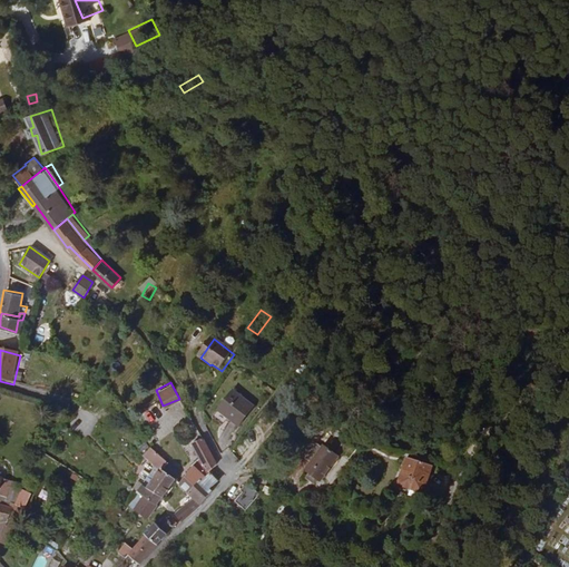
[(234,391),(213,419),(225,428),(229,421),(237,428),(254,407),(234,391)]
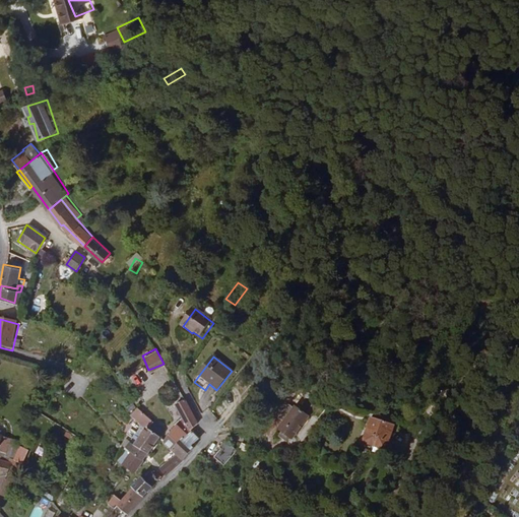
[(182,397),(173,404),(180,417),(173,426),(173,428),(163,440),(172,448),(182,436),(184,437),(190,431),(188,429),(195,421),(182,397)]
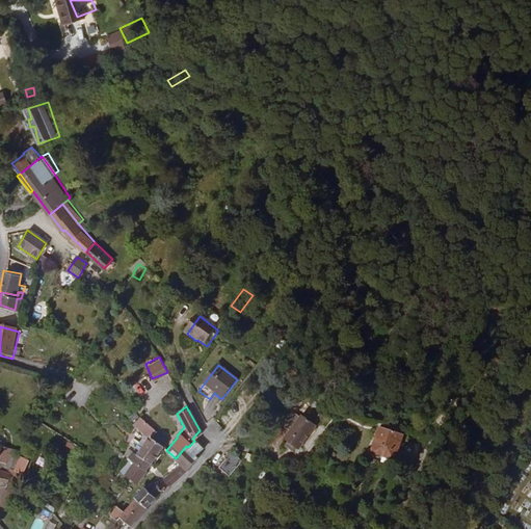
[(156,429),(139,416),(133,424),(142,431),(142,432),(150,438),(151,437),(155,430),(156,429)]
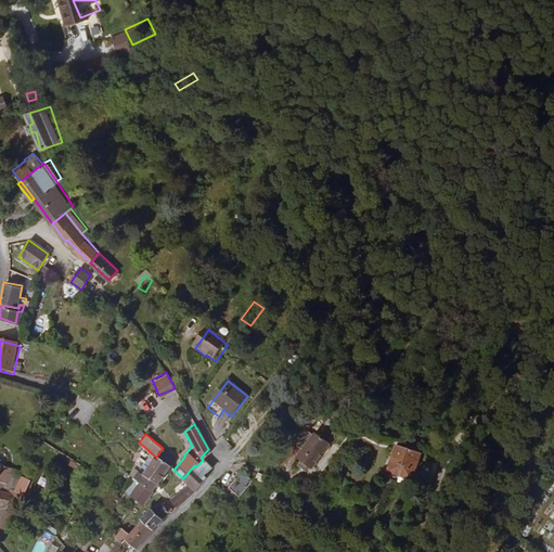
[(318,437),(301,461),(305,464),(313,470),(318,472),(333,448),(318,437)]
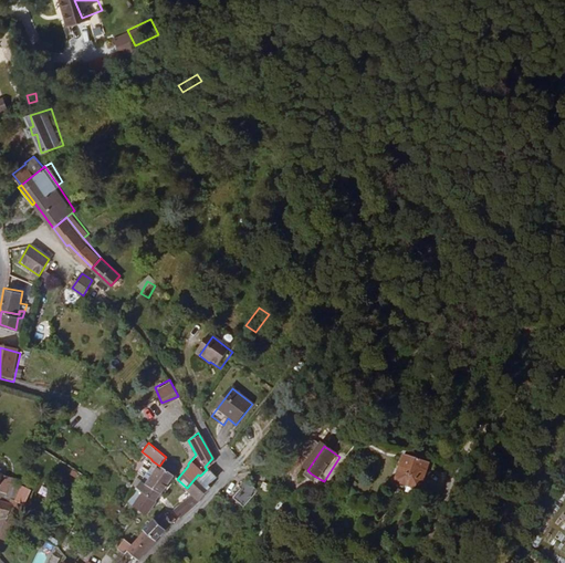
[(409,489),(415,490),(420,472),(425,473),(428,462),(400,456),(393,483),(409,489)]
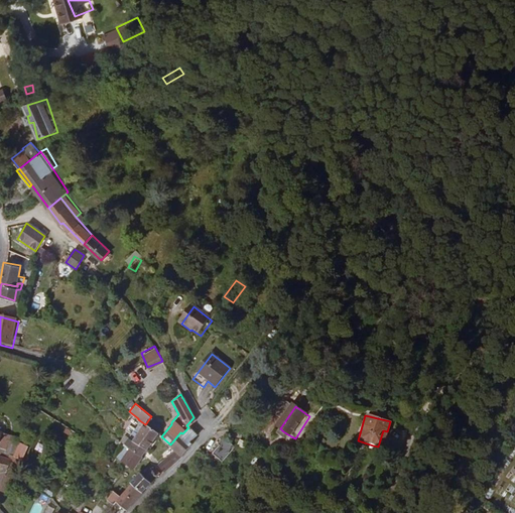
[(159,425),(150,417),(146,423),(156,432),(159,425)]
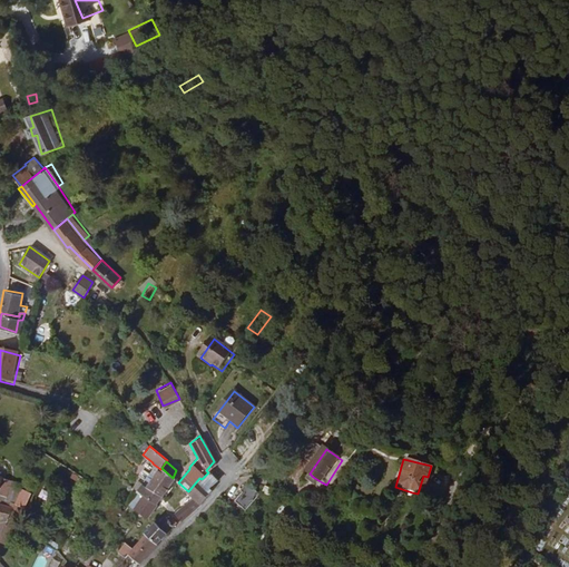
[(144,484),(162,495),(173,478),(162,468),(160,469),(155,478),(150,475),(144,484)]
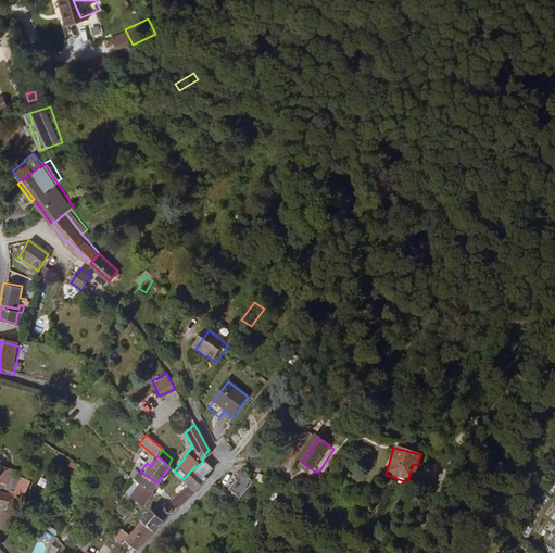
[(194,466),(184,479),(188,482),(179,492),(186,499),(196,490),(206,477),(204,475),(211,467),(203,461),(197,467),(194,466)]
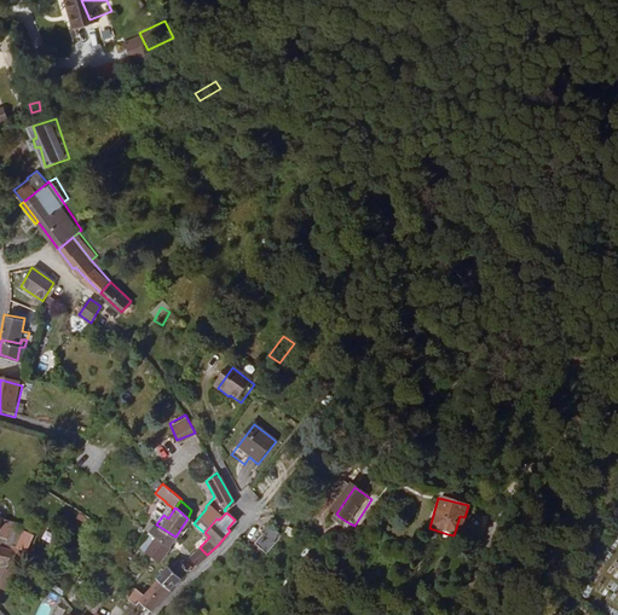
[(0,515),(0,535),(3,537),(11,538),(13,518),(0,515)]
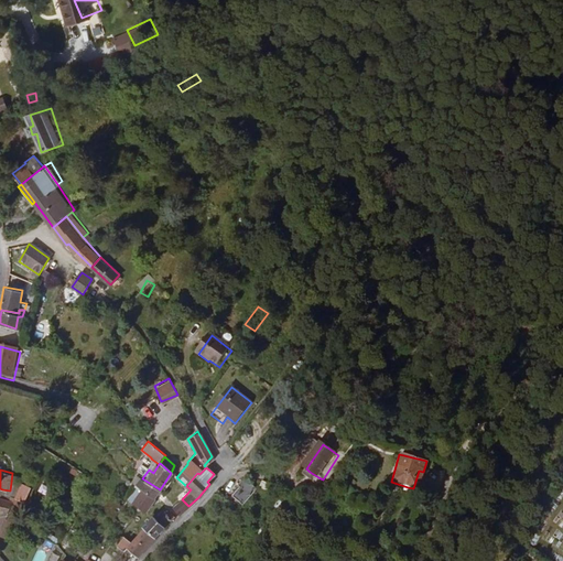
[(318,477),(310,472),(309,475),(317,481),(318,477)]
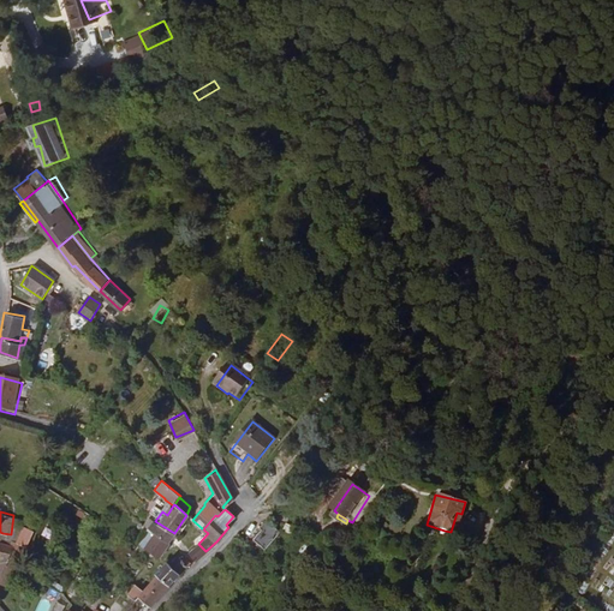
[(154,521),(148,529),(167,543),(174,533),(155,521),(154,521)]
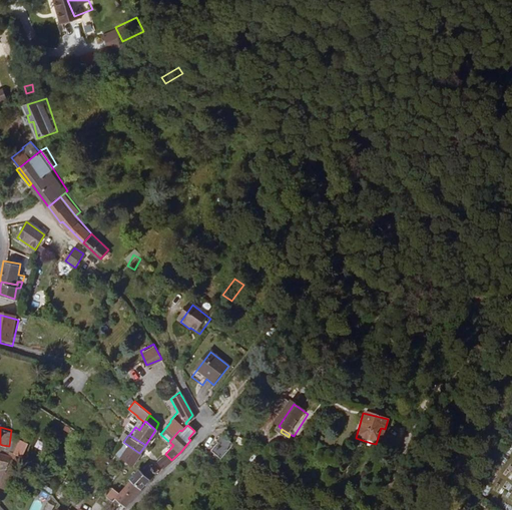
[(213,453),(223,462),(235,447),(223,437),(218,443),(220,445),(213,453)]
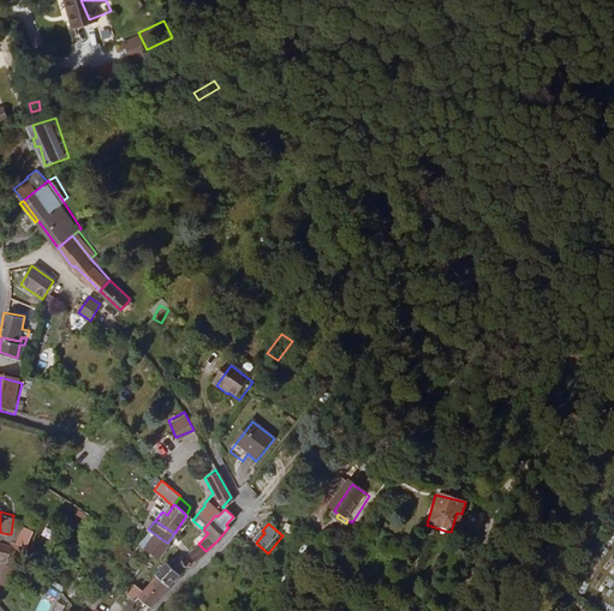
[(137,547),(156,559),(167,543),(148,529),(137,547)]
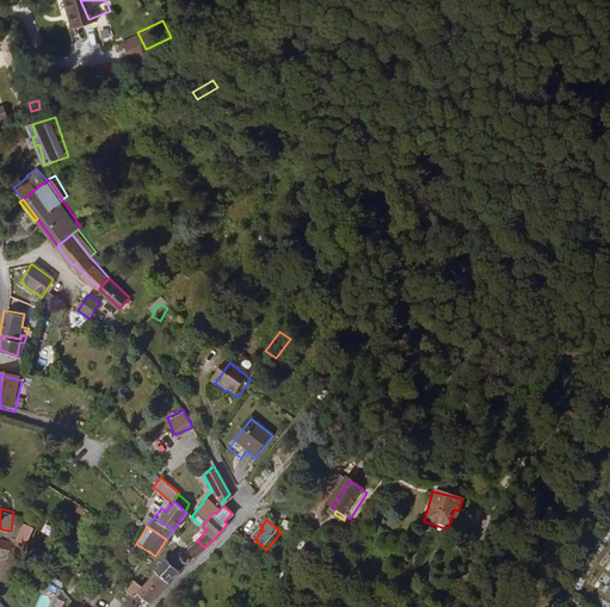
[(2,530),(1,539),(13,542),(16,536),(10,534),(11,531),(2,530)]
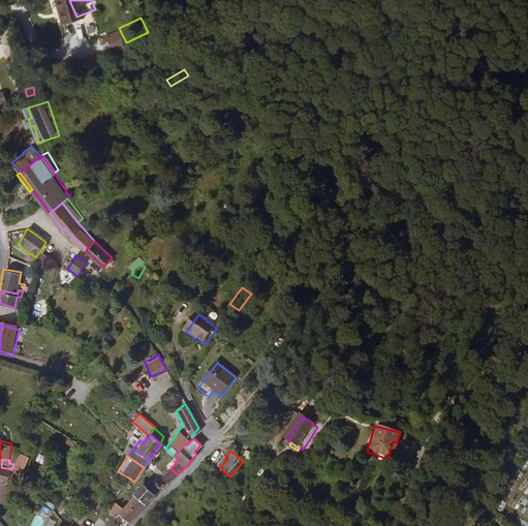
[(10,484),(11,483),(19,465),(13,464),(11,469),(1,467),(0,470),(0,485),(1,482),(10,484)]
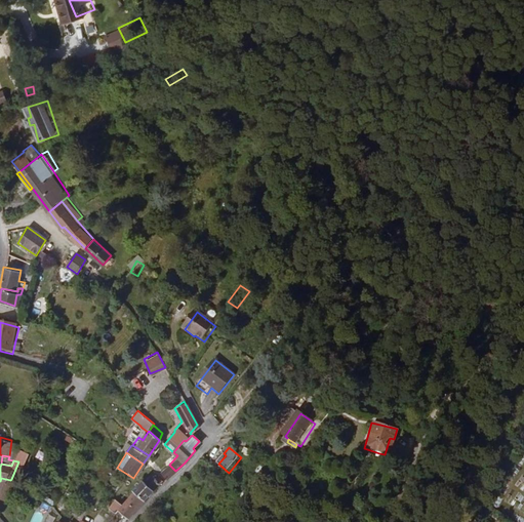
[(175,471),(169,465),(161,473),(167,478),(175,471)]
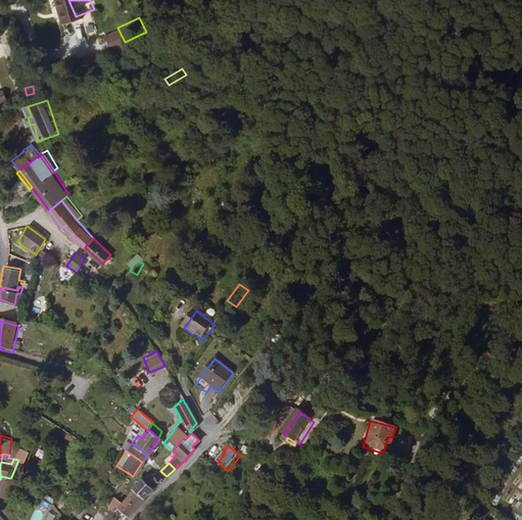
[(98,480),(109,483),(113,470),(101,467),(98,480)]
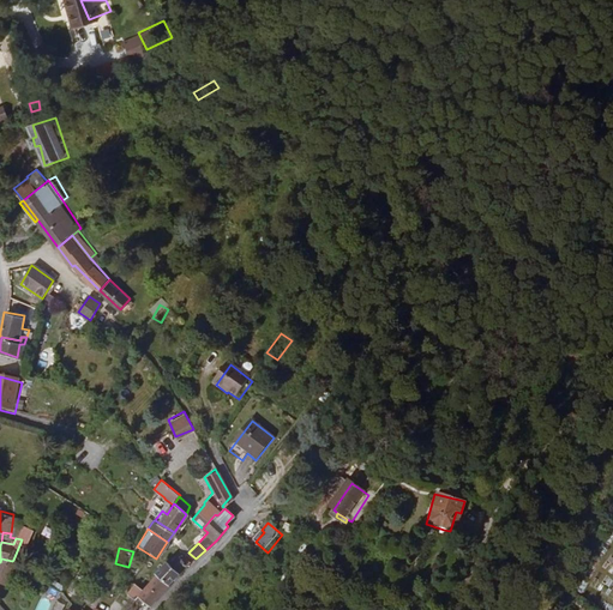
[(169,566),(178,574),(187,565),(181,560),(176,556),(169,566)]
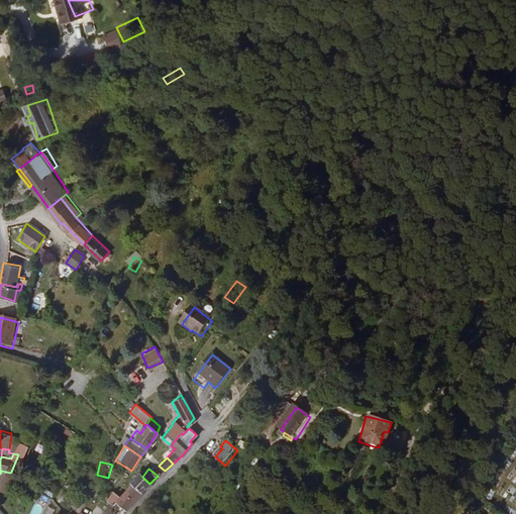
[(16,482),(19,478),(11,472),(10,473),(8,477),(16,482)]
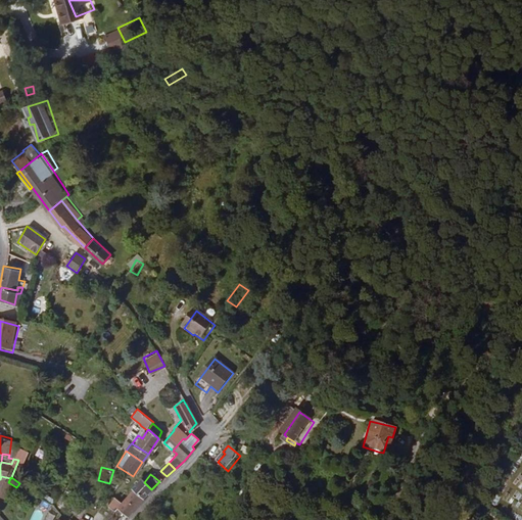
[(133,489),(143,499),(151,489),(144,482),(141,478),(133,489)]
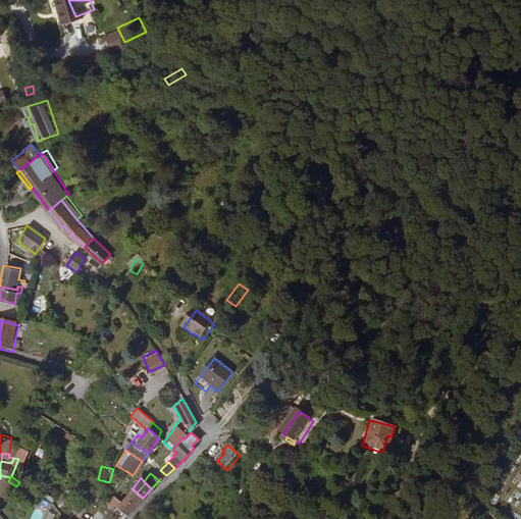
[(124,511),(127,514),(143,498),(133,488),(121,502),(114,497),(108,506),(117,512),(121,515),(124,511)]
